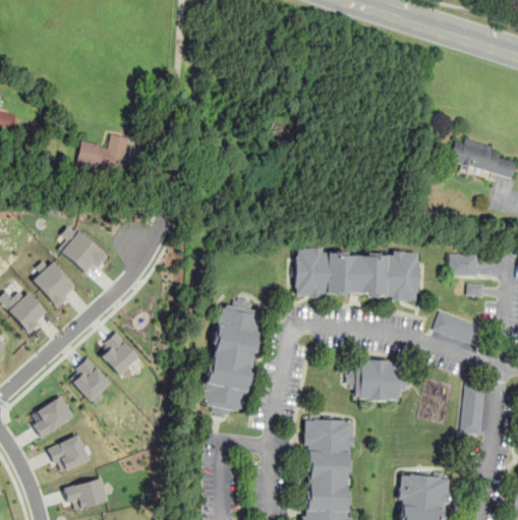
[(17,115),(0,110),(0,128),(13,132),(17,115)]
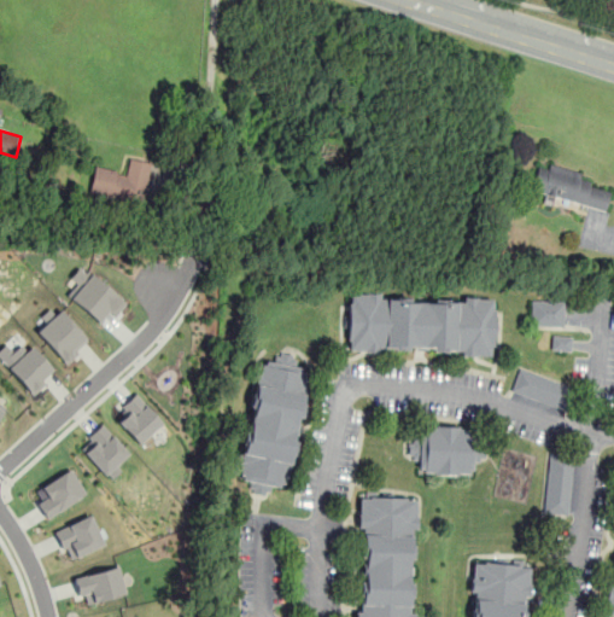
[(97,167),(93,196),(147,203),(153,163),(130,159),(128,172),(97,167)]
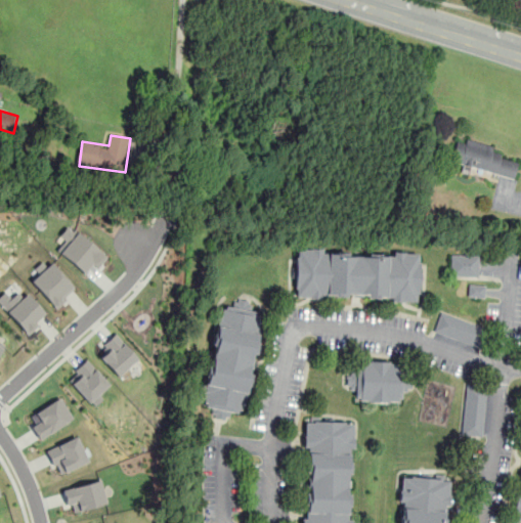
[(514,182),(520,164),(520,161),(461,139),(452,161),(514,182)]
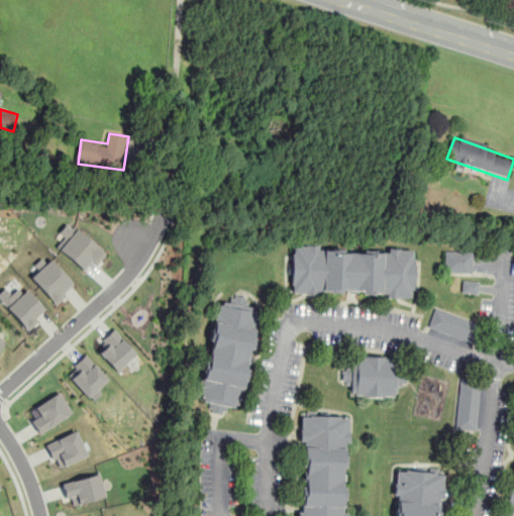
[(57,249),(87,270),(93,262),(99,266),(108,252),(68,223),(59,237),(63,240),(57,249)]
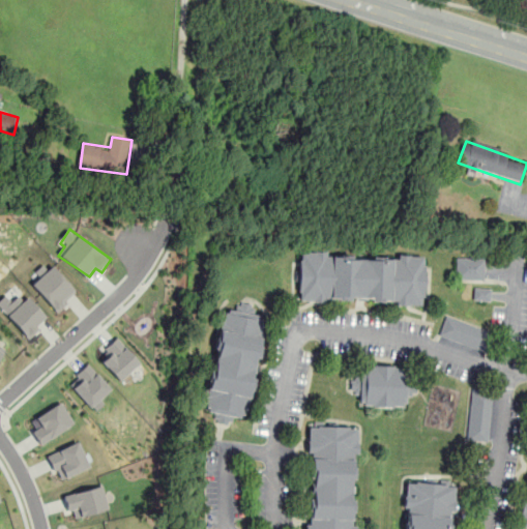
[(427,256),(301,254),(300,302),(426,305),(427,256)]
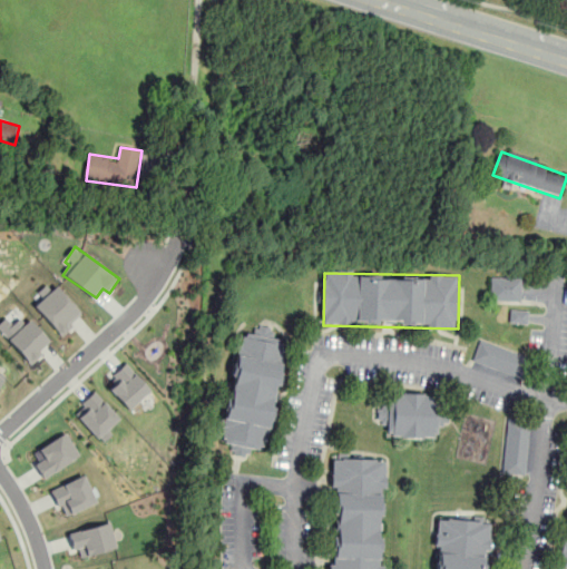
[(524,301),(524,277),(494,277),(494,301),(524,301)]
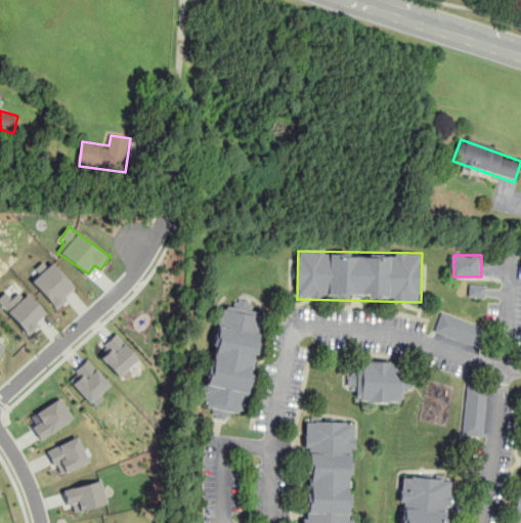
[(53,263),(48,267),(46,264),(30,278),(57,308),(78,290),(53,263)]
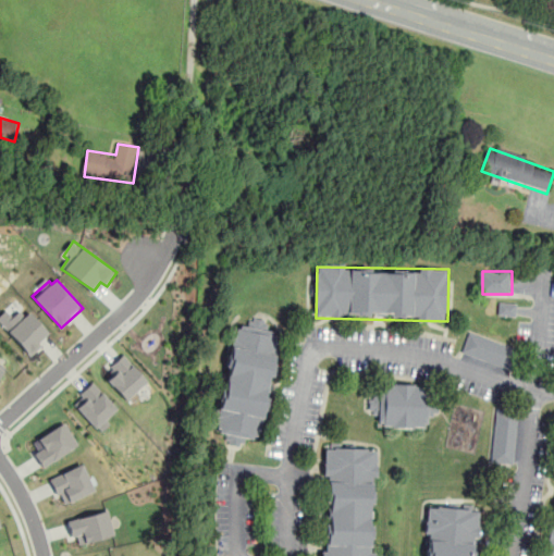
[(518,304),(501,303),(500,316),(518,317),(518,304)]
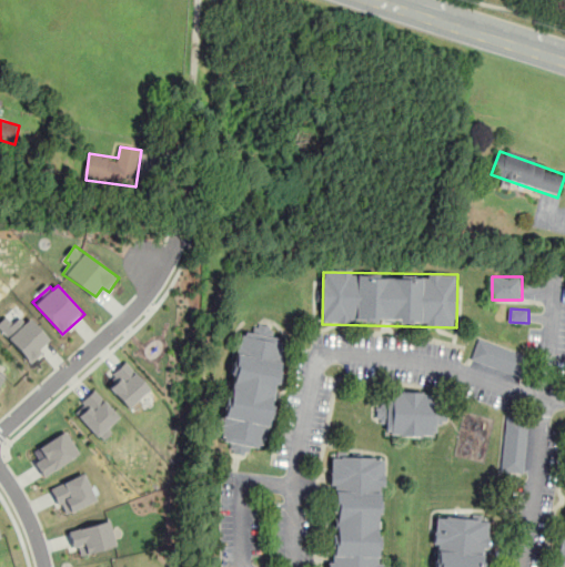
[(14,323),(8,316),(0,323),(0,327),(33,363),(44,352),(42,348),(50,341),(24,314),(14,323)]
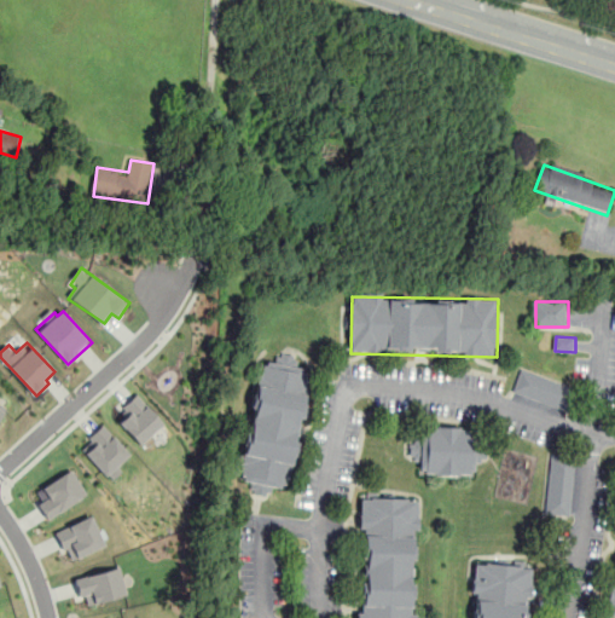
[(243,480),(255,481),(253,495),(272,497),(273,486),(293,489),(311,370),(296,368),(299,357),(280,353),(278,364),(262,362),(243,480)]
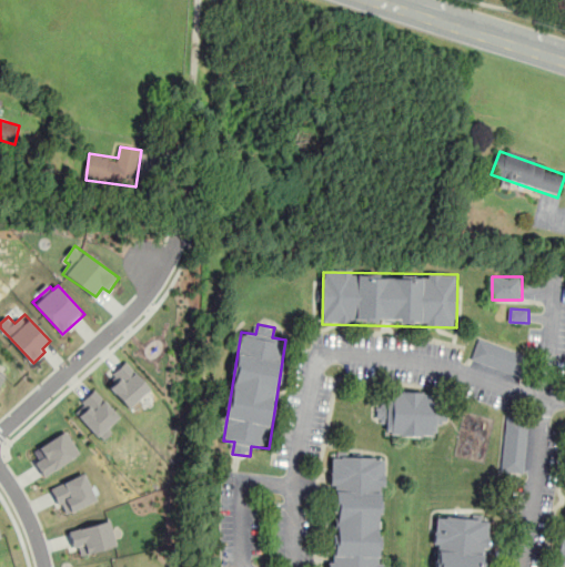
[(473,362),(523,377),(530,356),(480,340),(473,362)]
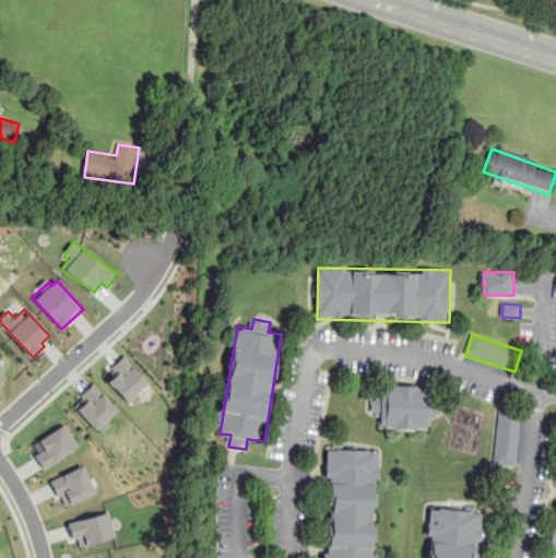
[(114,366),(120,372),(109,381),(127,403),(149,383),(126,356),(114,366)]
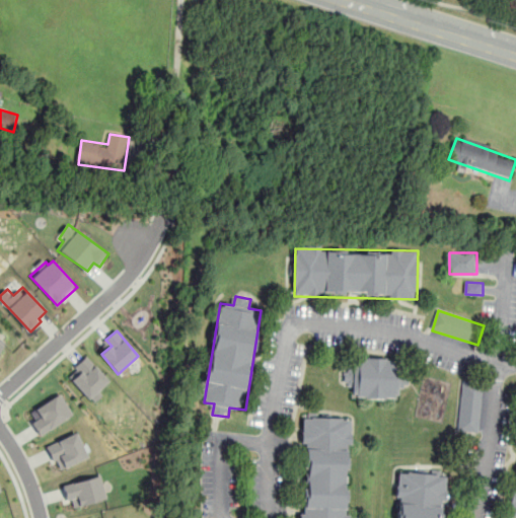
[(0,352),(9,340),(0,334),(0,352)]
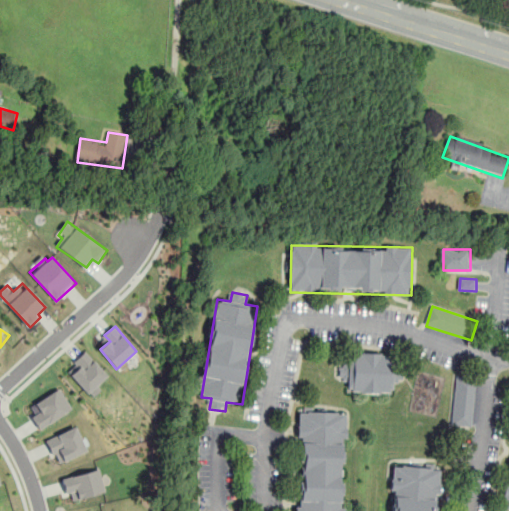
[(68,370),(93,398),(103,390),(99,385),(109,376),(88,353),(68,370)]
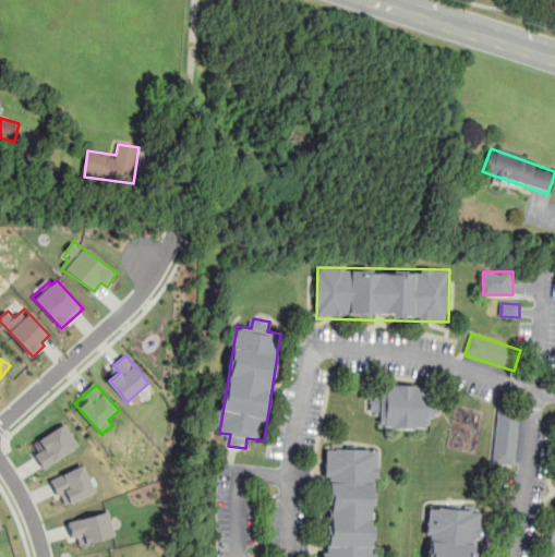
[(381,428),(429,430),(430,418),(438,418),(439,387),(381,386),(381,397),(372,397),(372,415),(382,415),(381,428)]
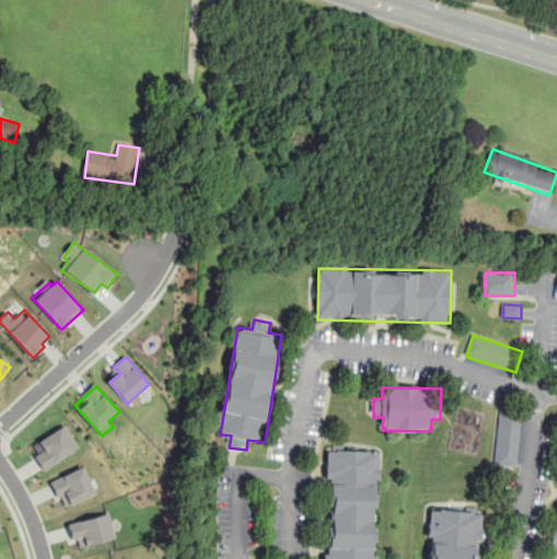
[(523,415),(500,412),(495,466),(518,468),(523,415)]
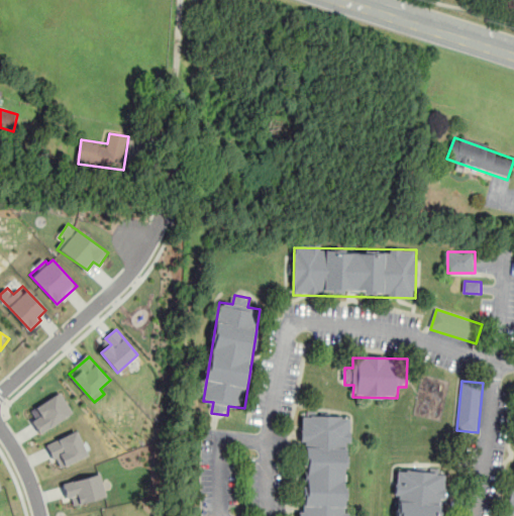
[(29,412),(42,433),(75,414),(62,393),(29,412)]
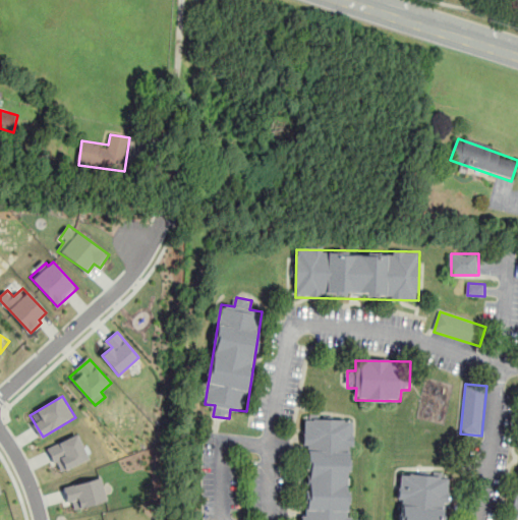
[(350,519),(351,420),(304,420),(304,519),(350,519)]
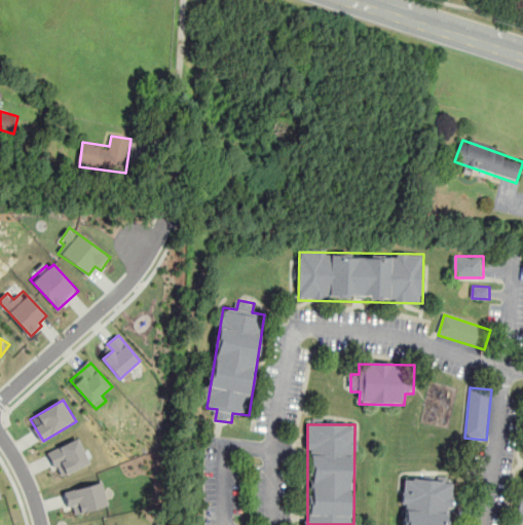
[(61,477),(90,463),(79,439),(49,452),(61,477)]
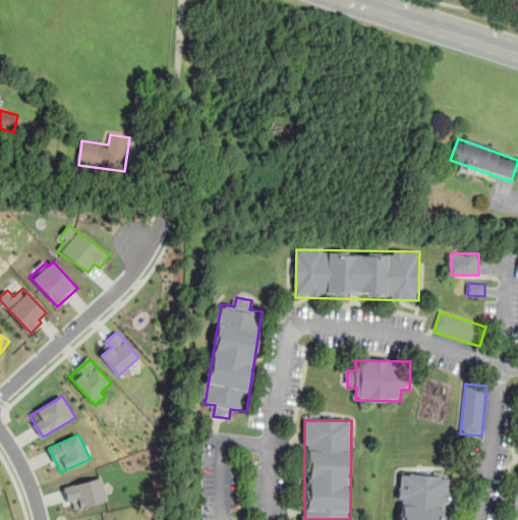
[(444,519),(447,476),(402,473),(399,519),(444,519)]
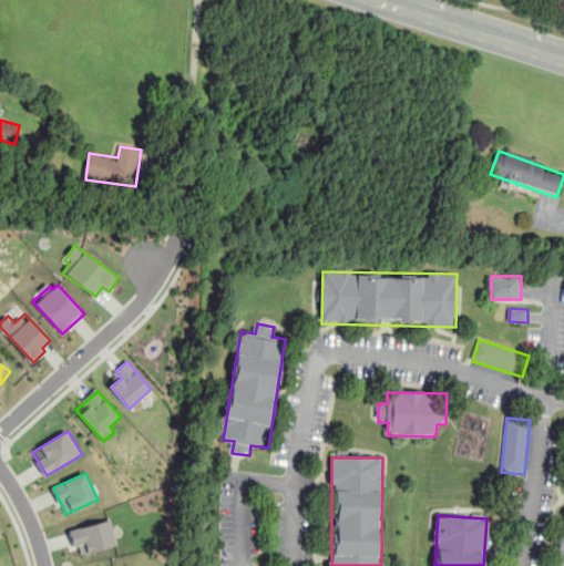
[(119,545),(111,520),(70,532),(74,547),(80,546),(82,556),(119,545)]
